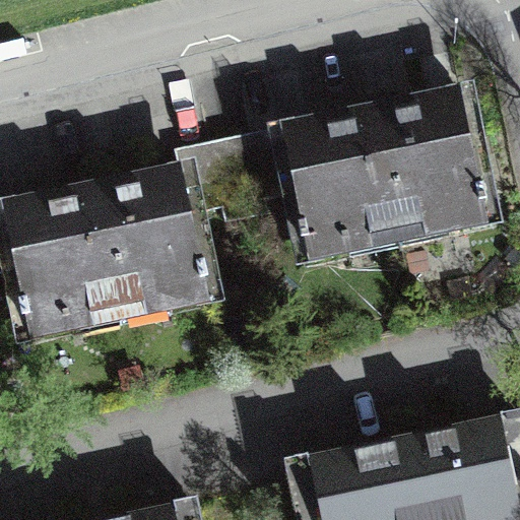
[(309,256),(350,247),(348,237),(425,220),(427,231),(486,218),(483,204),(489,203),(482,176),(477,177),(459,90),(251,134),(264,196),(296,190),(301,213),(297,214),(303,242),(306,241),(309,256)]
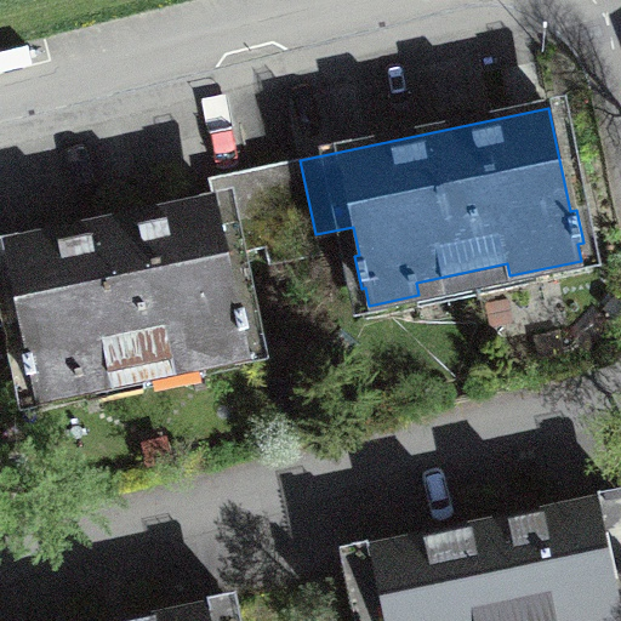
[(315,234),(300,160),(249,170),(265,246),(269,265),(319,255),(315,234)]
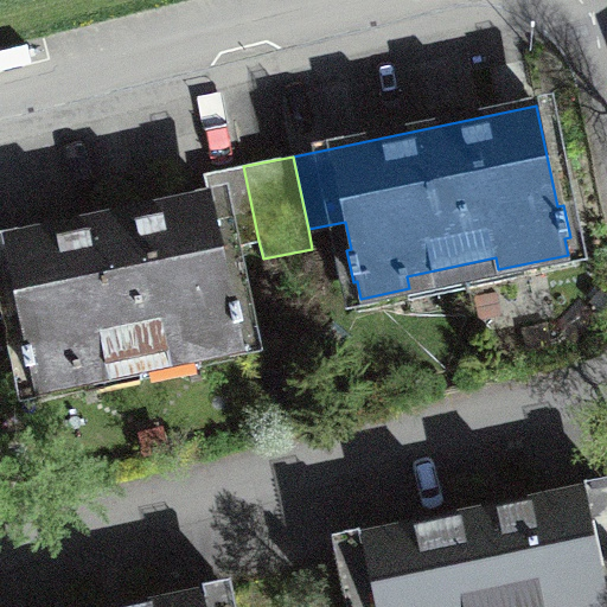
[(34,389),(83,378),(81,366),(171,349),(173,359),(242,345),(238,328),(244,327),(237,296),(232,298),(222,249),(259,241),(243,166),(205,174),(210,196),(0,238),(0,317),(19,313),(25,340),(21,342),(27,372),(31,372),(34,389)]
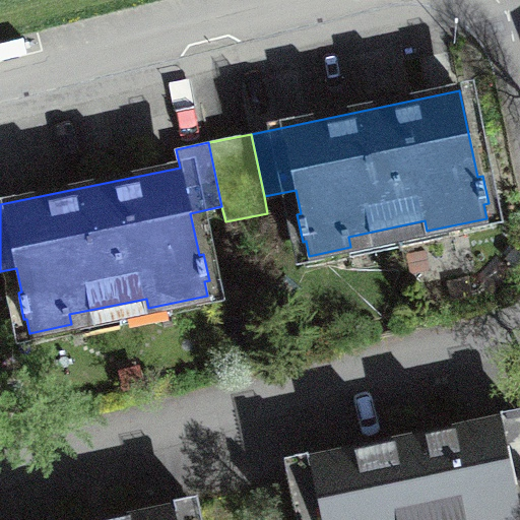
[(519,414),(290,463),(303,519),(485,519),(519,513),(519,414)]
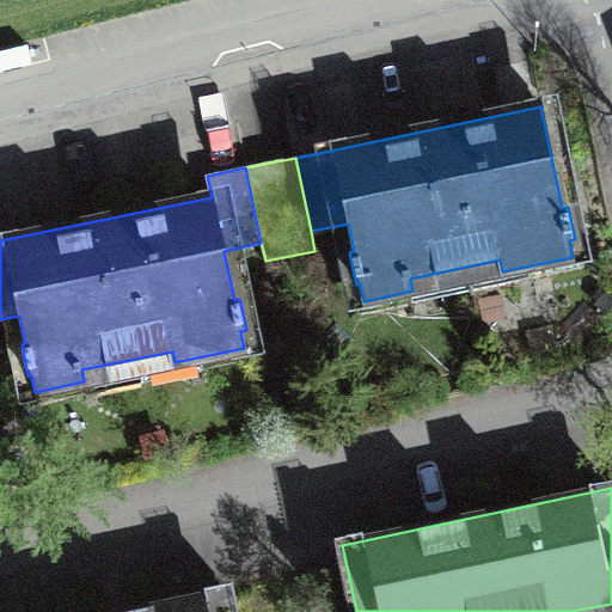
[(130,611),(228,611),(225,593),(130,611)]
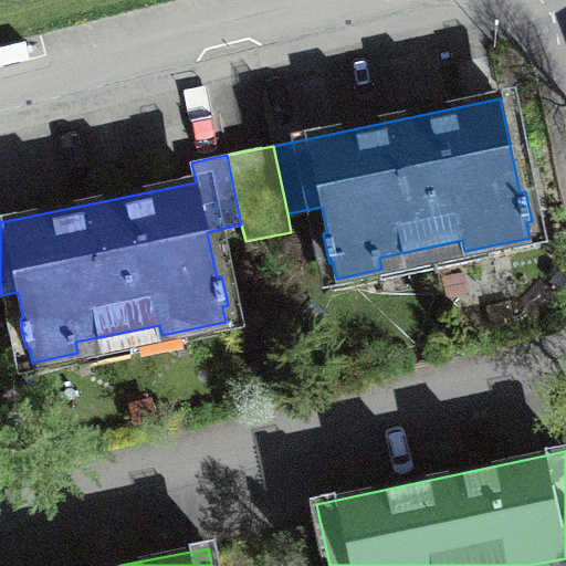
All buildings are outlined.
